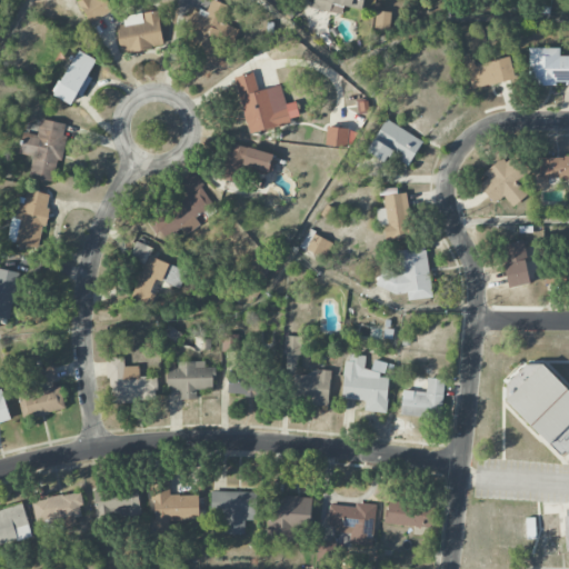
[(112,11),(106,0),(79,0),(78,1),(89,23),(112,11)]
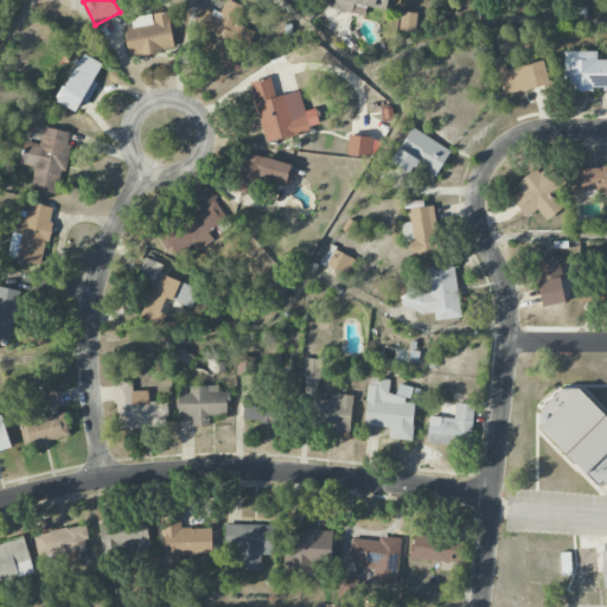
[(254,31),(237,25),(243,5),(225,0),(224,0),(221,14),(205,10),(198,32),(209,36),(204,51),(232,59),(236,45),(248,49),(254,31)]
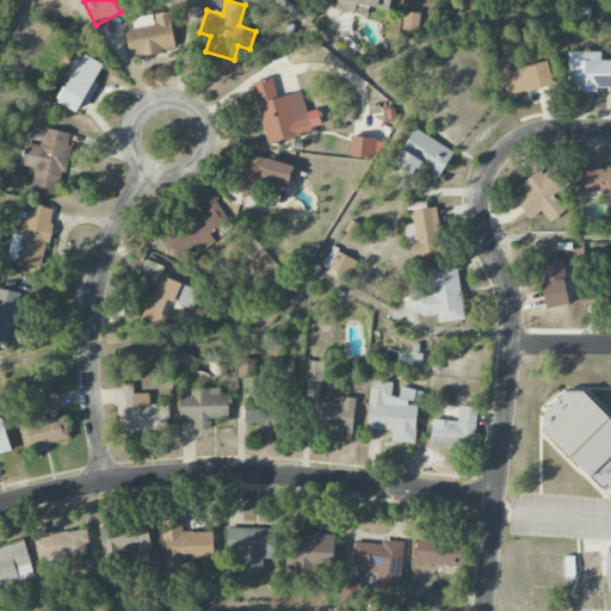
[(389,10),(390,0),(337,0),(335,10),(366,16),(369,6),(389,10)]
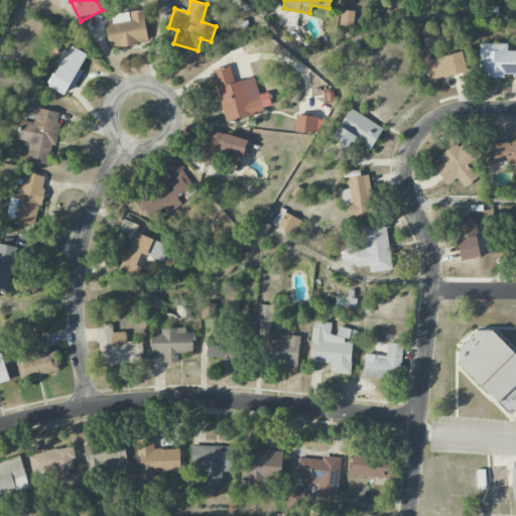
[(105,23),(109,45),(117,44),(118,47),(148,41),(142,9),(111,15),(113,22),(105,23)]
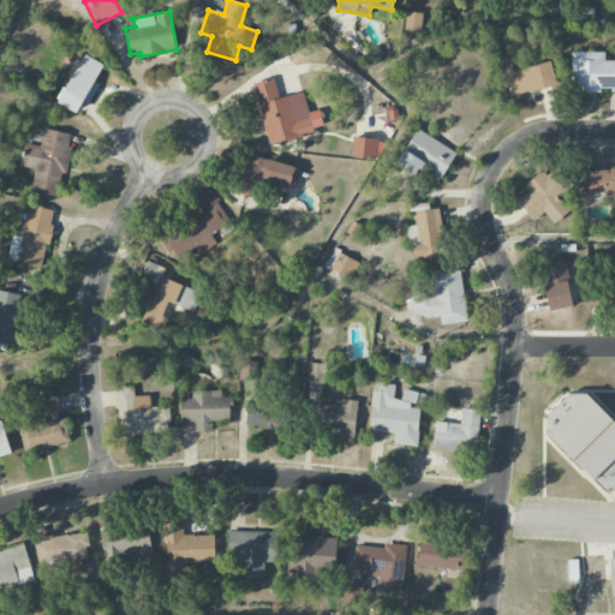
[(405,31),(421,33),(423,13),(406,12),(405,31)]
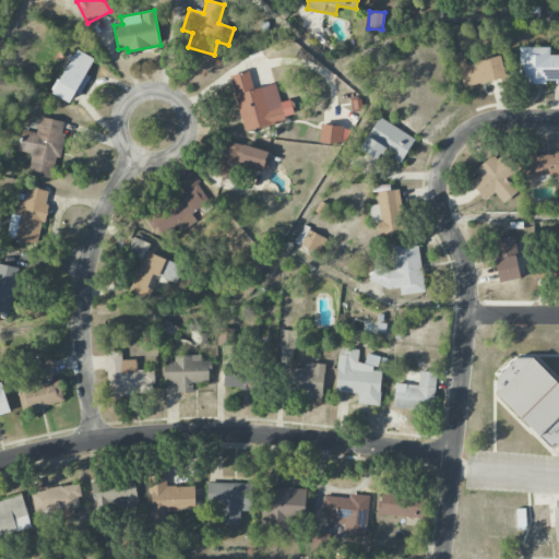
[(558,80),(558,55),(549,55),(549,47),(520,47),(519,83),(546,84),(546,80),(558,80)]
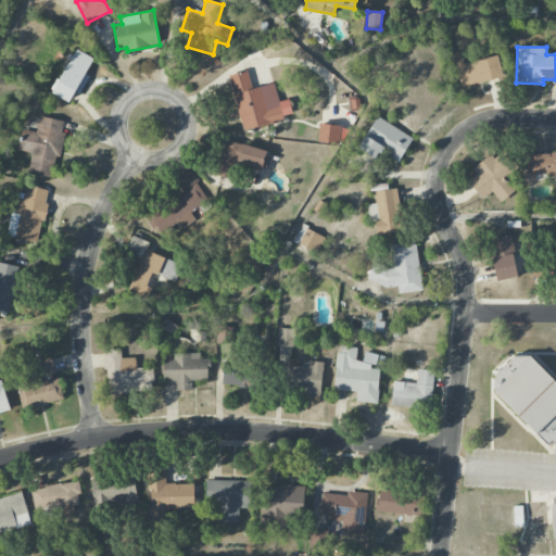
[(52,93),(70,102),(75,91),(79,95),(89,76),(85,74),(93,59),(75,49),(52,93)]
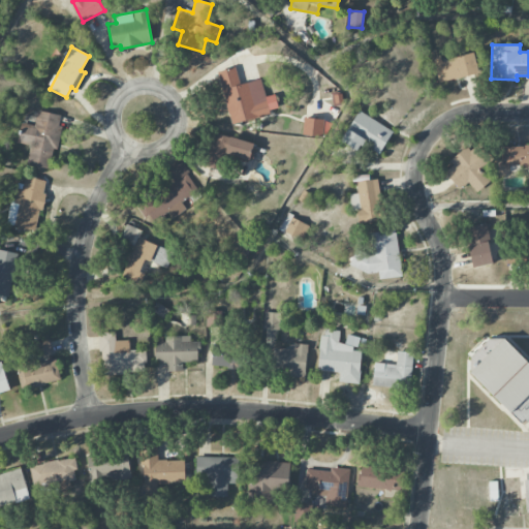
[(439,56),(432,58),(439,83),(478,72),(473,53),(441,61),(439,56)]
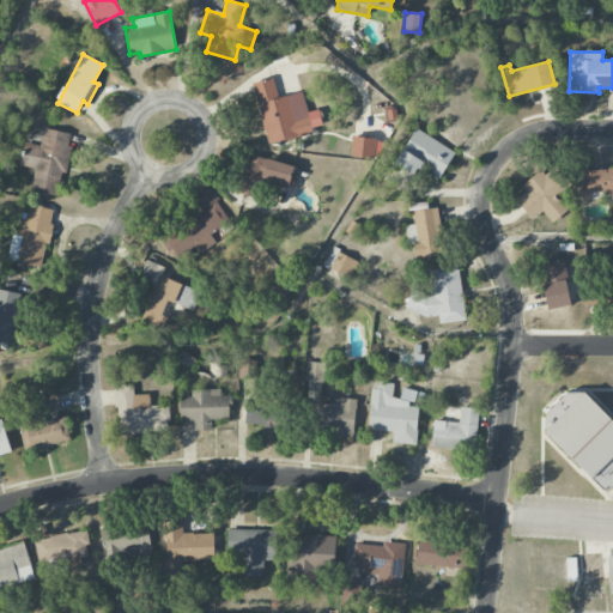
[(253,83),(267,145),(314,133),(313,127),(322,126),(319,109),(308,113),(302,91),(278,98),(273,78),(253,83)]
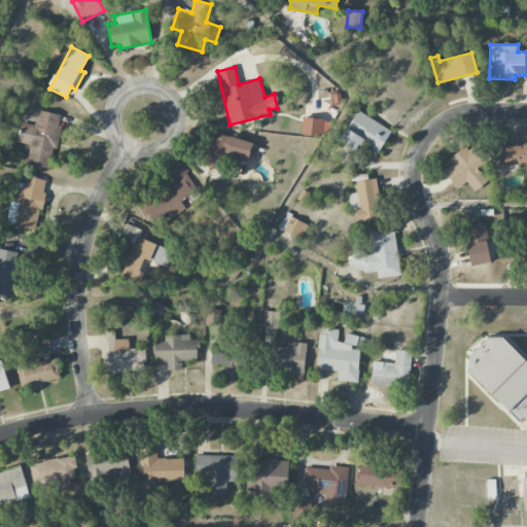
[(34,125),(21,124),(18,143),(30,145),(27,165),(53,169),(61,114),(37,110),(34,125)]
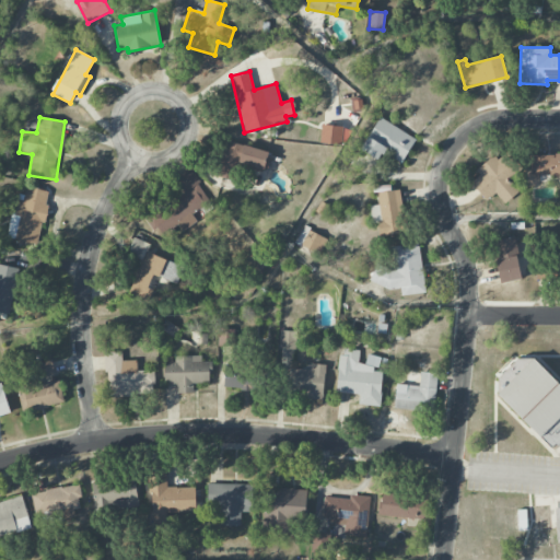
[(416,139),(380,117),(360,150),(378,161),(384,152),(401,163),(416,139)]
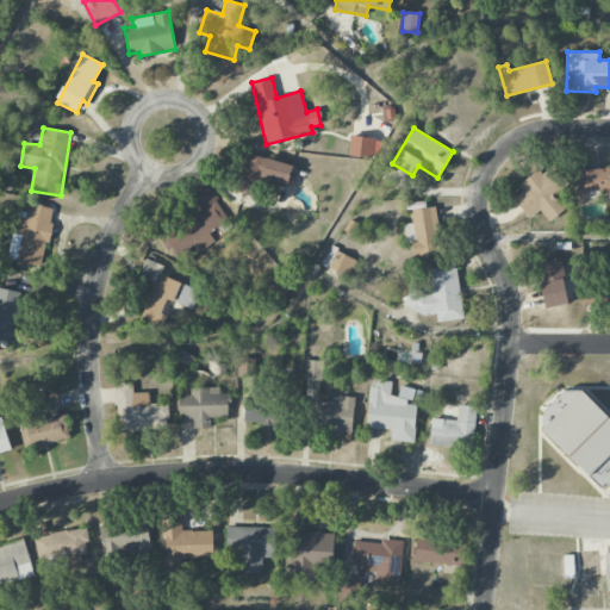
[(348,155),(378,160),(381,141),(350,136),(348,155)]
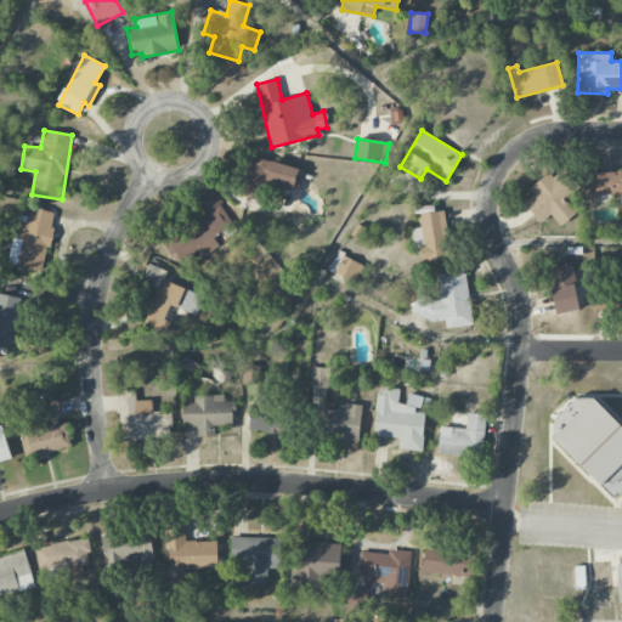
[(299,169),(250,157),(241,196),(264,202),(270,181),(294,187),(299,169)]
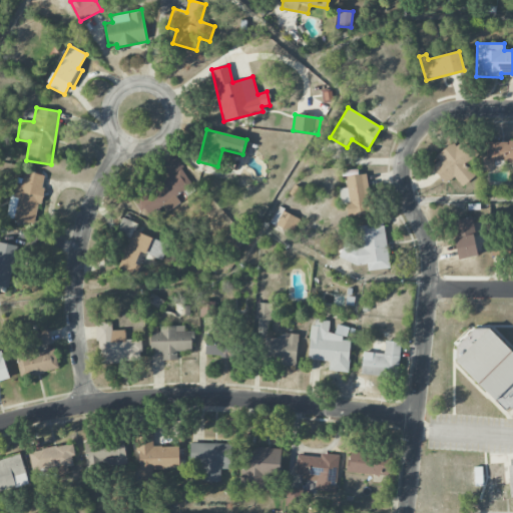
[(436,156),(439,160),(432,166),(445,183),(454,176),(462,186),(475,175),(466,163),(473,158),(458,139),(436,156)]
